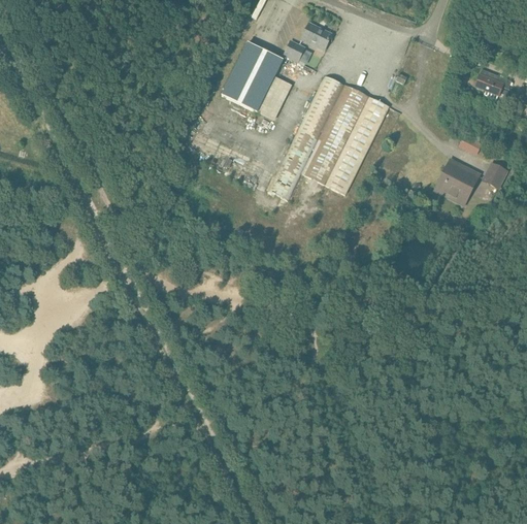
[(302,37),(325,47),(332,33),(310,22),(302,37)]
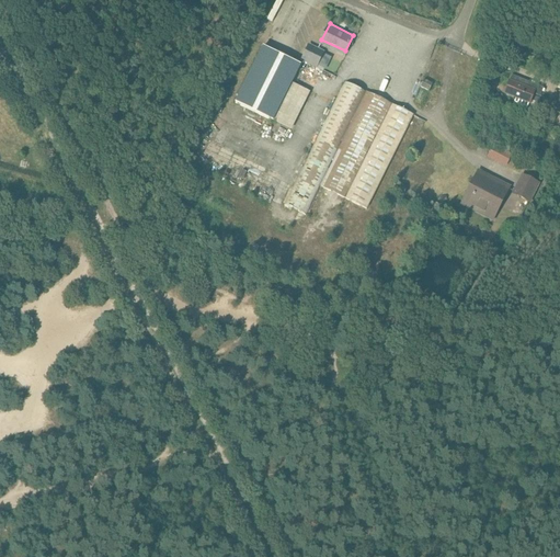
[(304,56),(317,63),(324,48),(310,42),(304,56)]
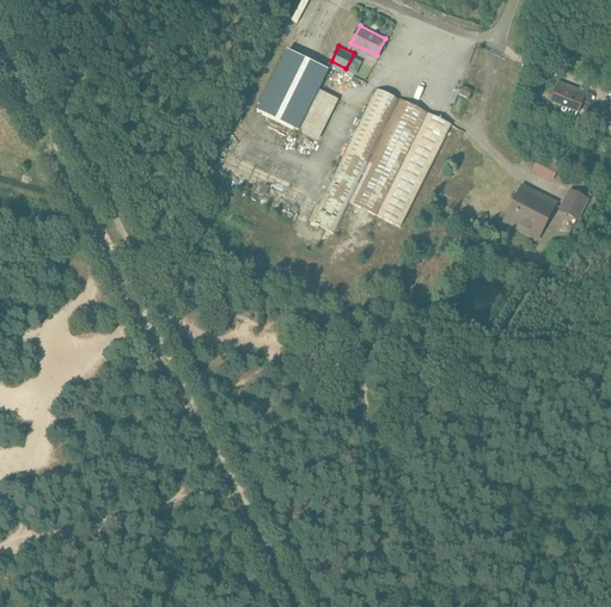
[(288,48),(282,59),(258,108),(299,128),(329,67),(288,48)]
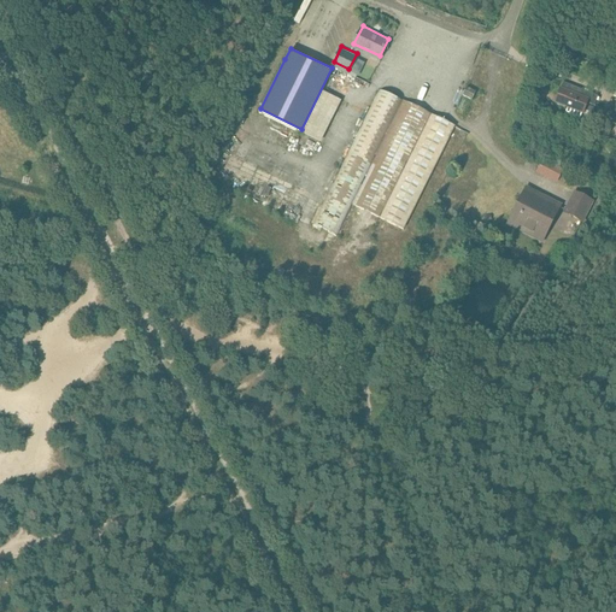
[(599,92),(585,87),(563,78),(556,98),(565,101),(584,109),(587,99),(596,103),(599,92)]
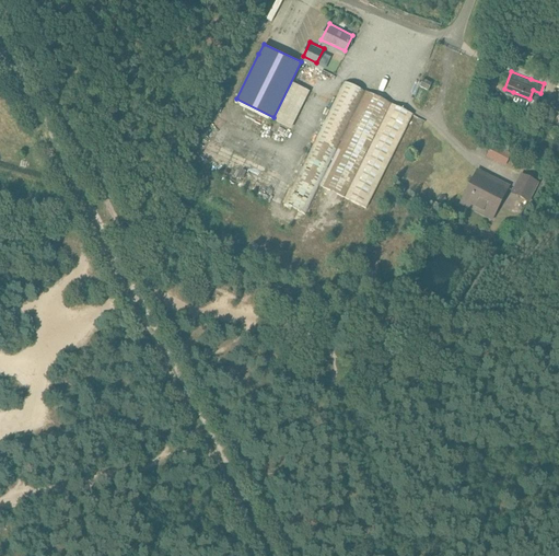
[(420,83),(429,88),(432,80),(424,76),(420,83)]
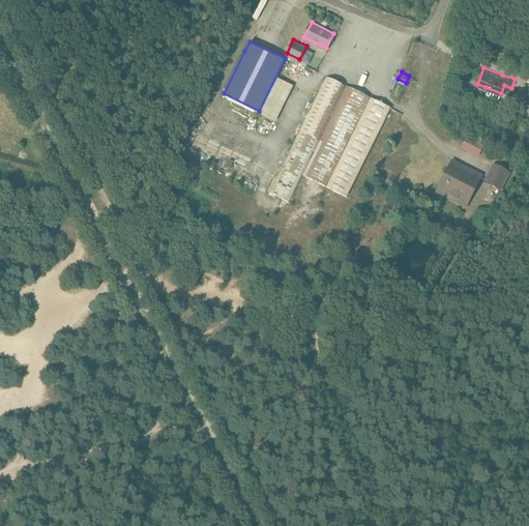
[(326,74),(322,83),(269,190),(291,200),(304,172),(347,194),(391,106),(347,83),(346,84),(326,74)]
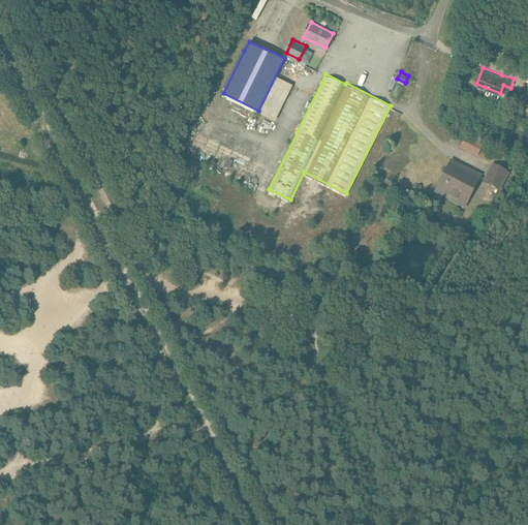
[(466,133),(461,146),(479,153),(485,141),(466,133)]
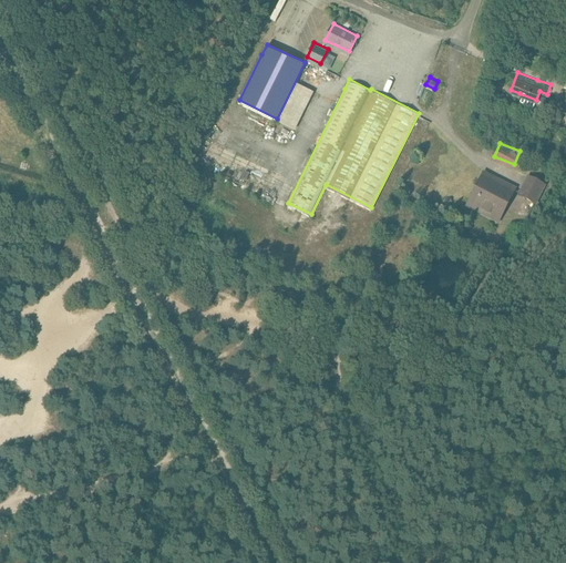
[(471,202),(481,207),(497,215),(514,185),(494,175),(493,178),(484,174),(471,202)]
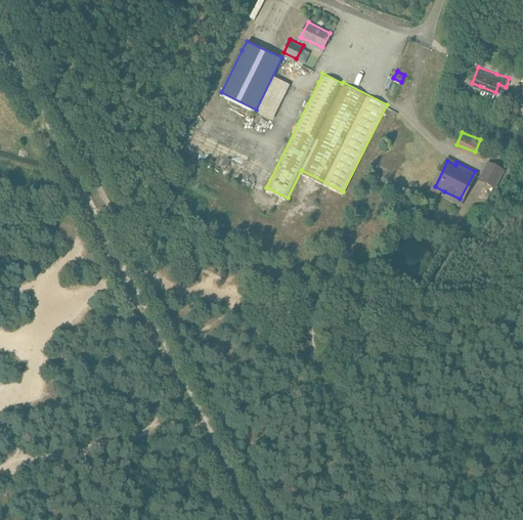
[(481,177),(494,184),(503,169),(489,162),(481,177)]
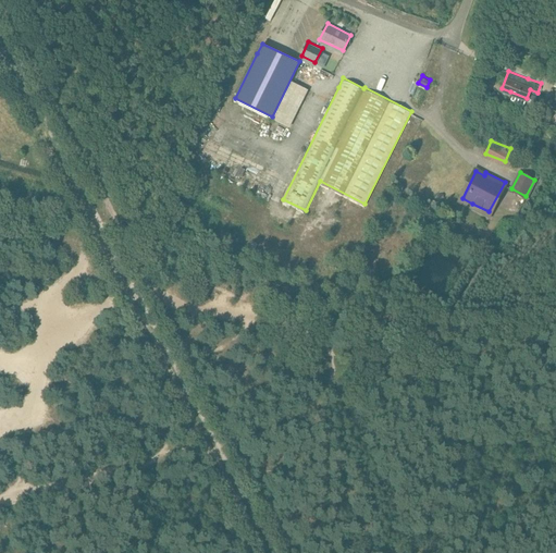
[(263,245),(260,253),(273,258),(276,250),(263,245)]
